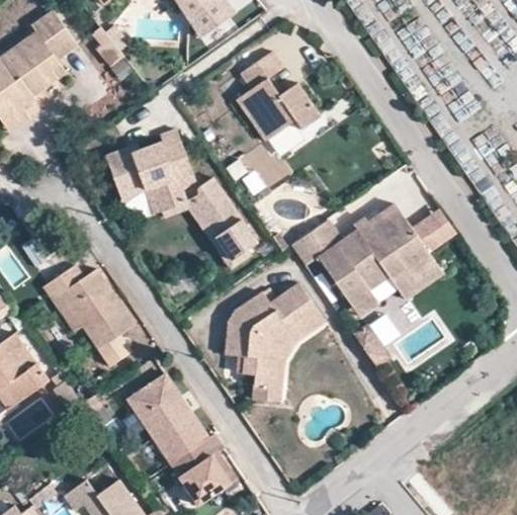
[(173,0),(201,36),(238,11),(229,0),(173,0)]
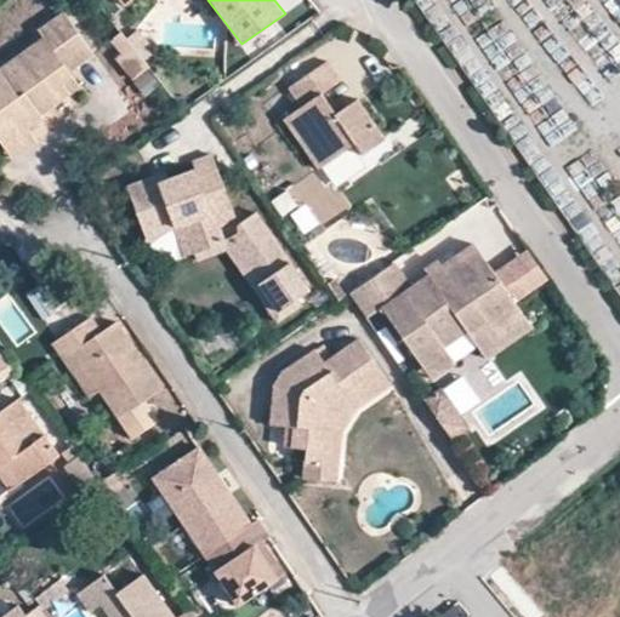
[(45,110),(73,90),(67,80),(77,74),(73,68),(96,50),(66,7),(41,27),(45,33),(0,66),(0,135),(15,154),(40,136),(32,124),(46,113),(45,110)]
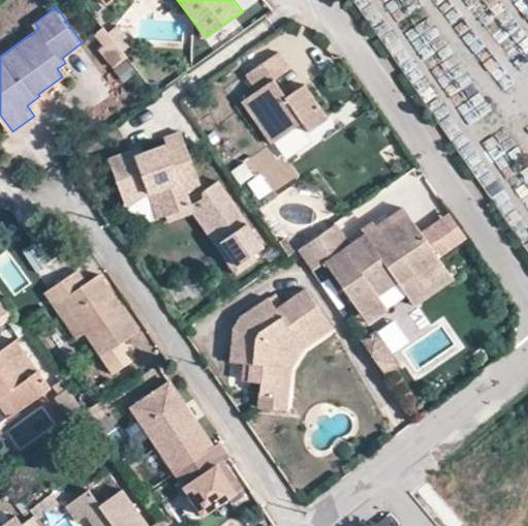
[(107,28),(123,47),(132,39),(118,22),(107,28)]
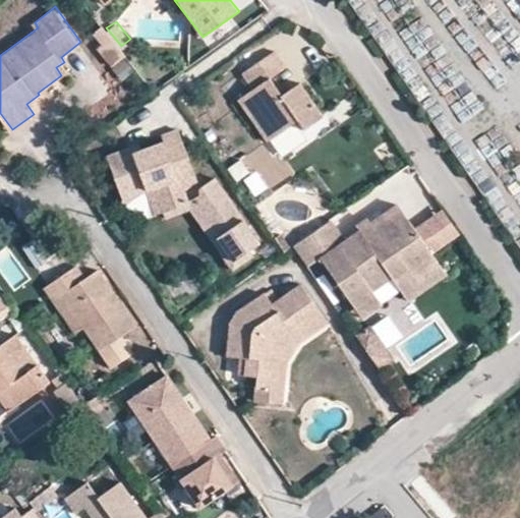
[(113,63),(126,52),(121,46),(106,27),(102,22),(96,27),(105,40),(98,45),(113,63)]
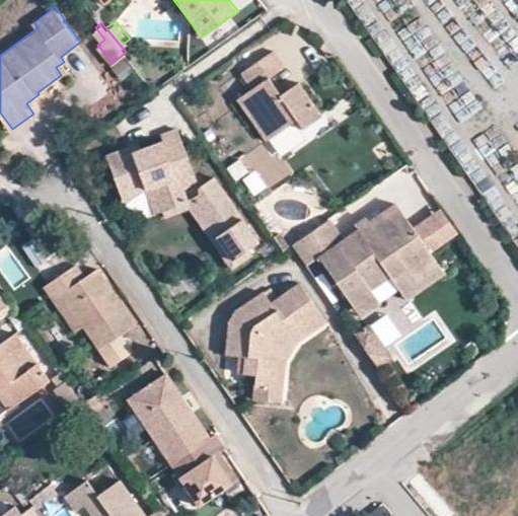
[(299,83),(290,90),(280,96),(275,88),(268,79),(286,67),(276,52),(243,74),(253,90),(240,99),(268,141),(297,122),(304,131),(323,119),(299,83)]
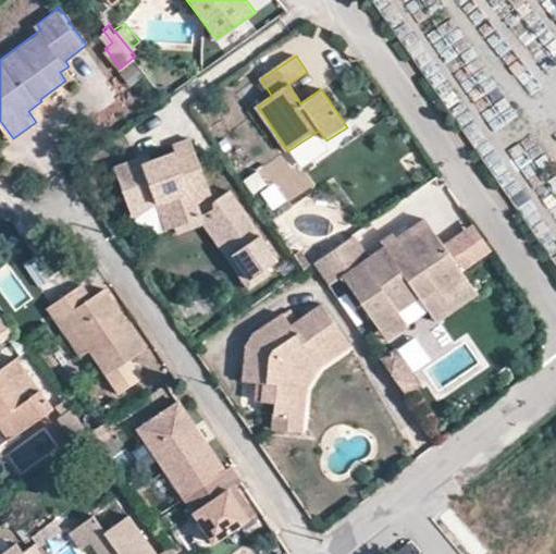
[(60,72),(65,81),(74,74),(69,66),(60,72)]
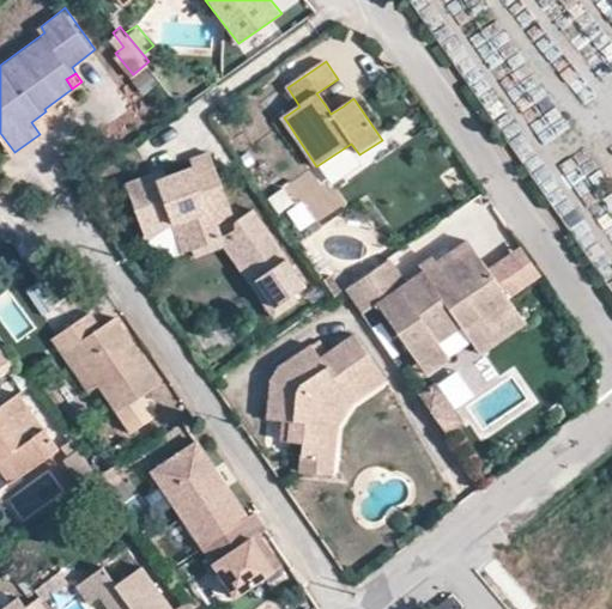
[(331,114),(343,107),(337,97),(325,104),(331,114)]
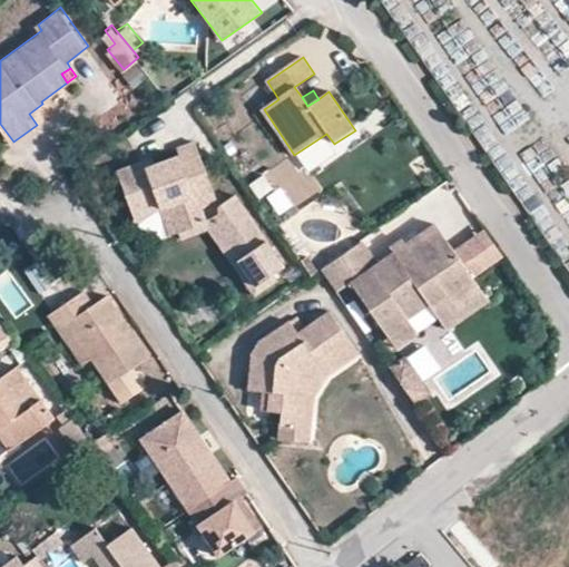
[(117,169),(131,207),(150,199),(155,207),(158,206),(170,209),(177,228),(204,218),(199,203),(214,197),(193,139),(176,147),(177,153),(145,166),(141,159),(117,169)]
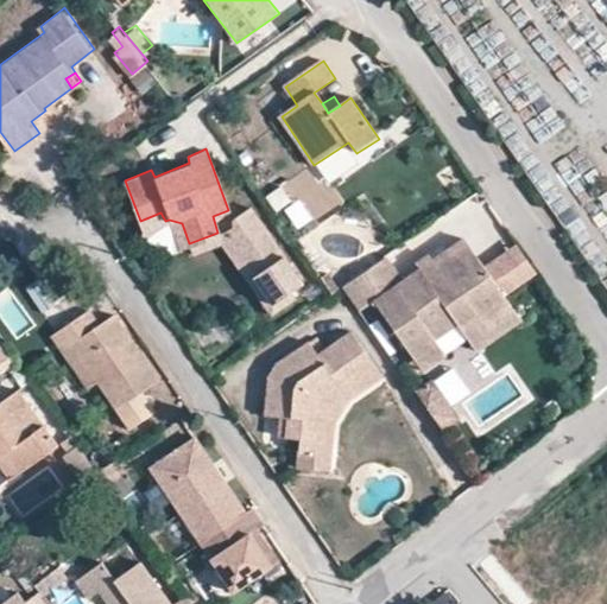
[(309,229),(326,220),(315,202),(298,211),(309,229)]
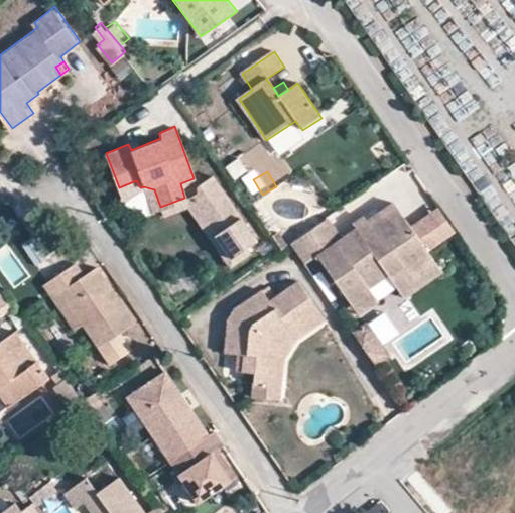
[(232,257),(255,242),(211,178),(195,188),(198,200),(194,203),(232,257)]
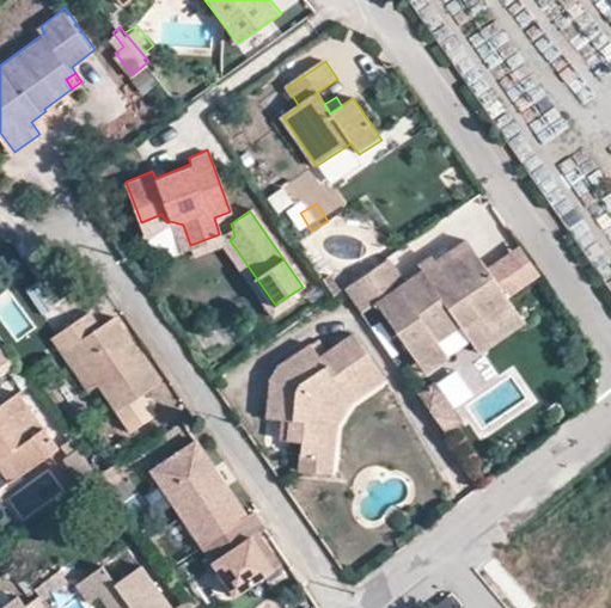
[(162,214),(141,222),(145,231),(150,245),(173,252),(182,249),(190,245),(183,225),(170,221),(166,222),(162,214)]
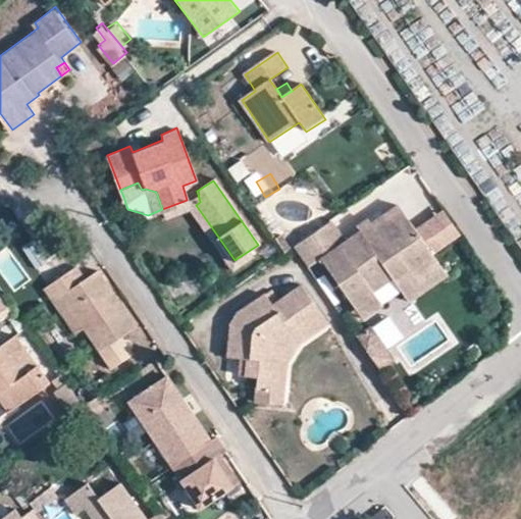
[(295,246),(308,266),(321,257),(362,316),(379,303),(372,290),(392,275),(408,300),(447,273),(400,204),(346,242),(331,220),(295,246)]
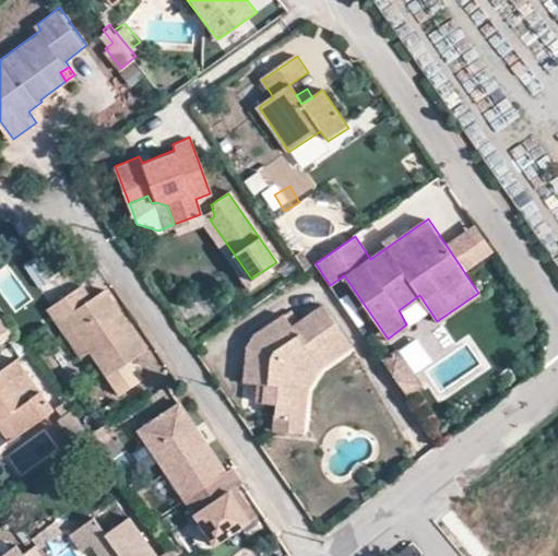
[(94,297),(84,282),(51,307),(83,355),(91,351),(107,375),(146,346),(106,287),(94,297)]
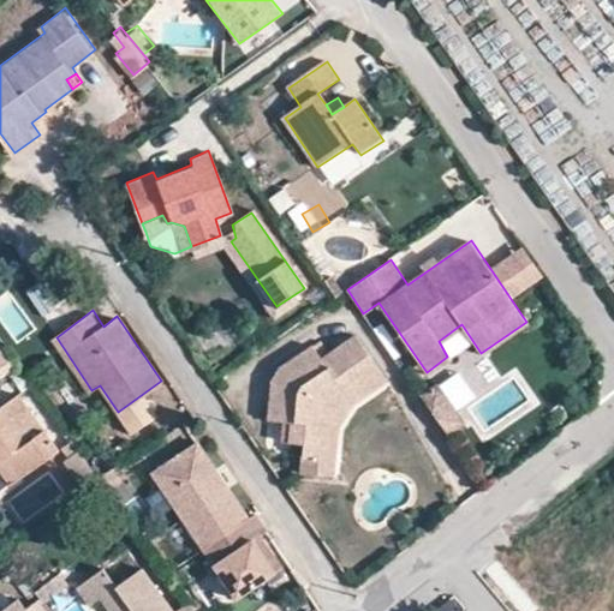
[(269,420),(286,423),(292,425),(290,444),(303,445),(300,457),(326,460),(331,424),(349,397),(383,375),(356,334),(322,358),(314,346),(280,370),(274,382),(269,420)]
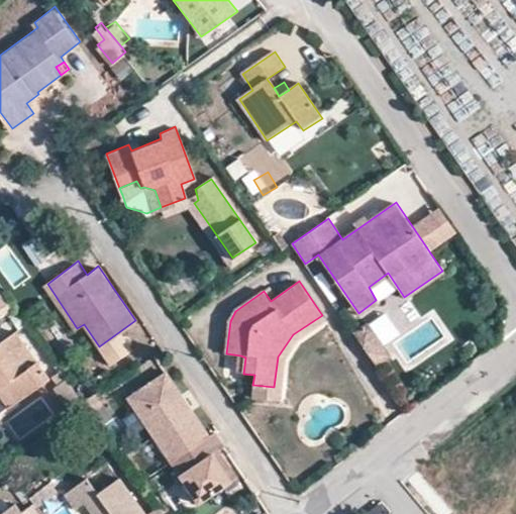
[(325,320),(322,315),(293,334),(278,356),(274,387),(252,385),(251,400),(279,403),(286,358),(297,341),(325,320)]
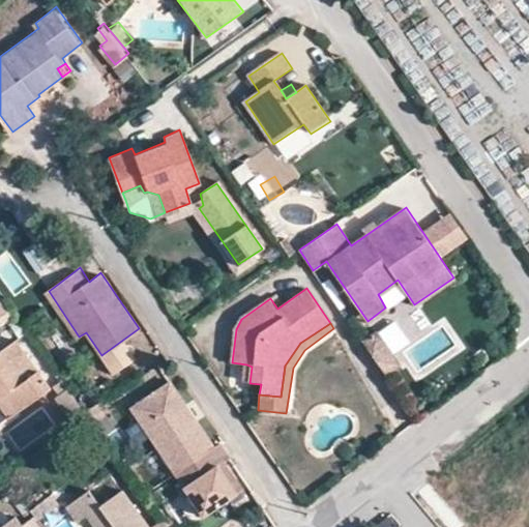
[(0,330),(0,349),(9,343),(0,330)]
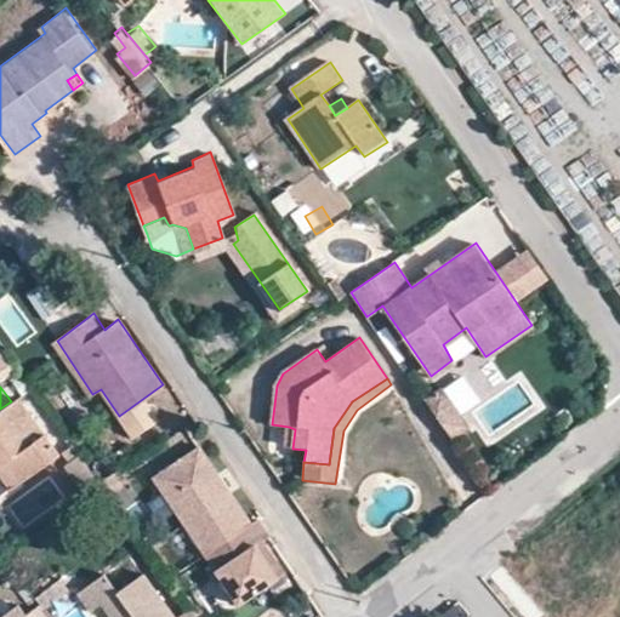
[(0,411),(0,467),(12,486),(63,452),(22,395),(0,411)]
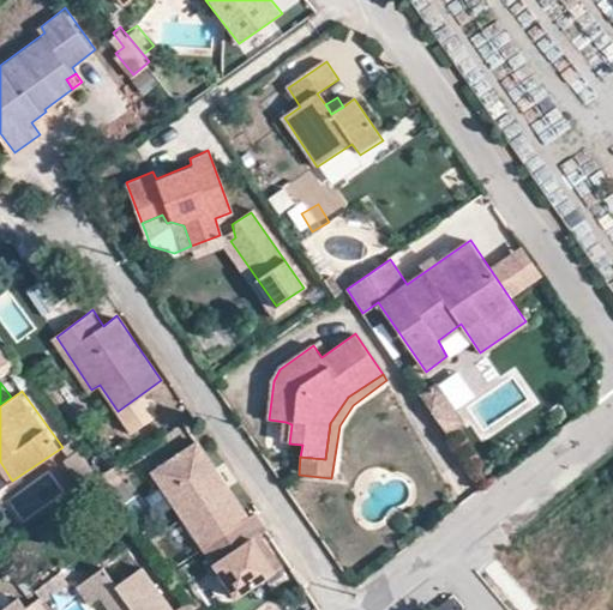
[(192,441),(146,471),(198,547),(244,515),(223,485),(217,490),(205,471),(210,467),(192,441)]
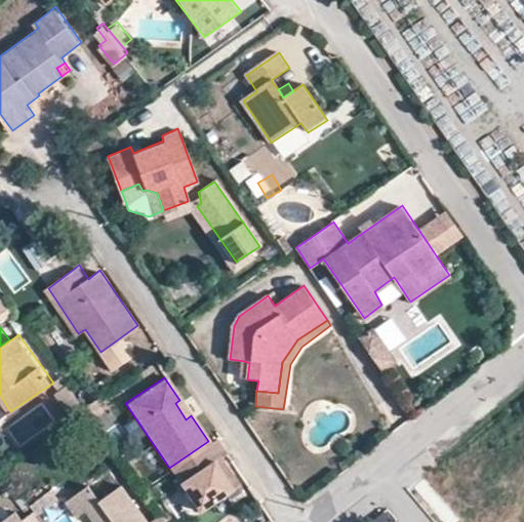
[(70,383),(56,392),(68,408),(81,399),(70,383)]
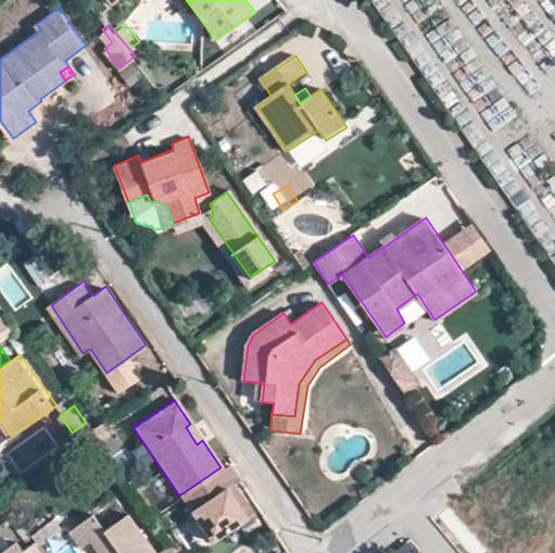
[(216,547),(257,518),(244,499),(237,503),(231,493),(243,486),(232,469),(186,502),(216,547)]
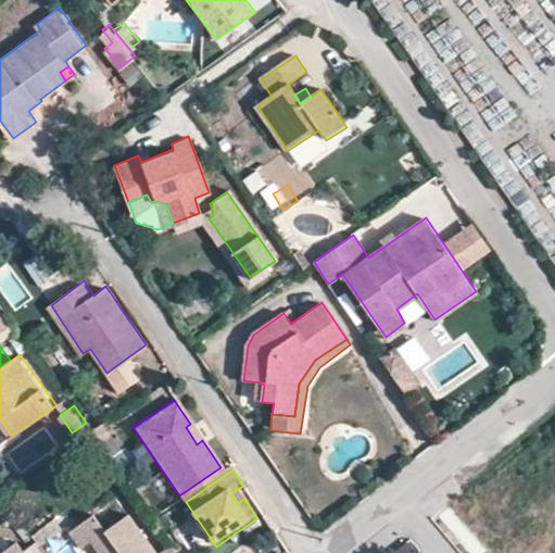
[(179,552),(173,543),(158,552),(128,512),(106,528),(124,552),(179,552)]
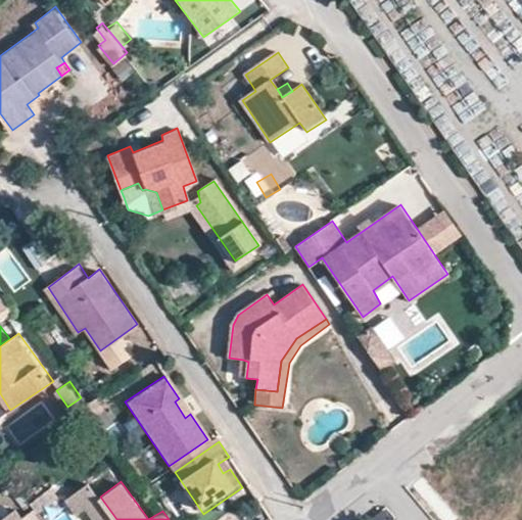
[(116,519),(100,497),(88,506),(98,519),(116,519)]
